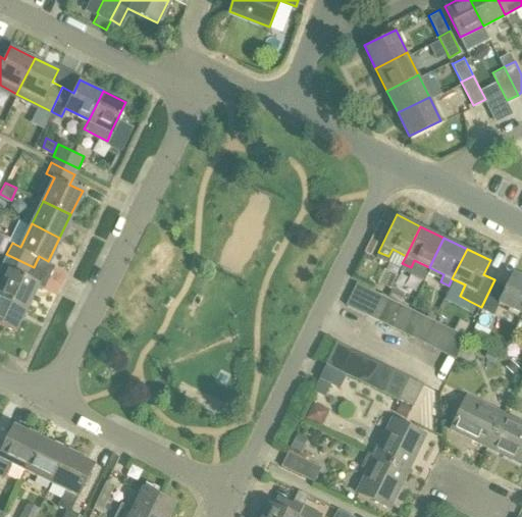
[(1,265),(0,267),(0,293),(27,306),(38,282),(29,278),(34,267),(6,254),(1,265)]
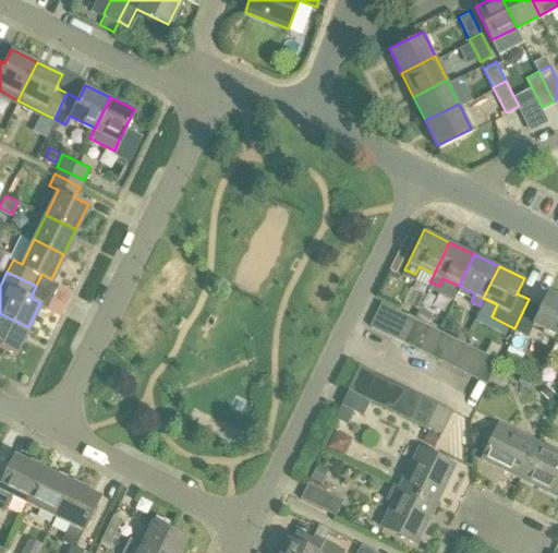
[(557,334),(557,333),(557,295),(548,290),(541,305),(529,299),(514,328),(528,334),(534,322),(557,334)]
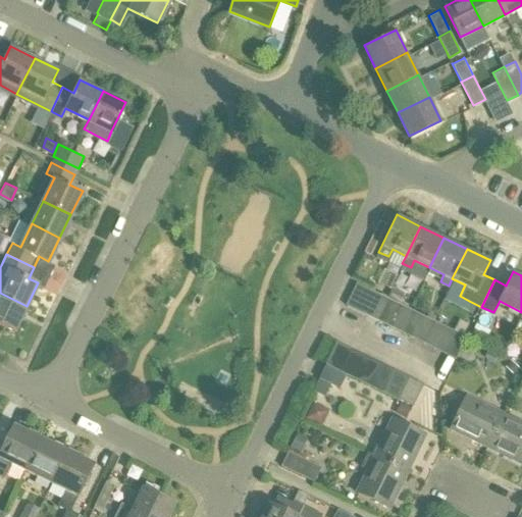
[(388,297),(387,296),(374,290),(364,312),(378,318),(388,297)]
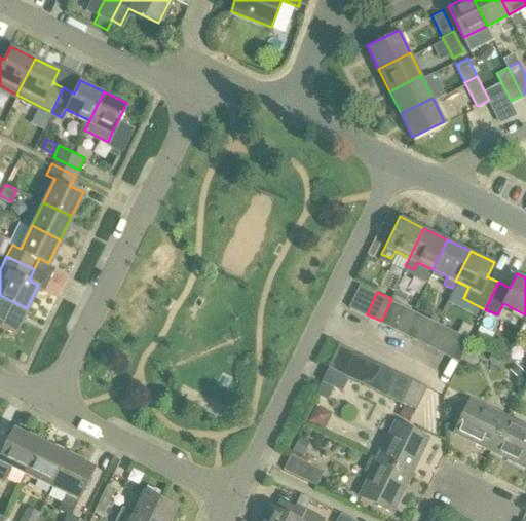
[(0,295),(0,324),(15,332),(27,308),(0,295)]
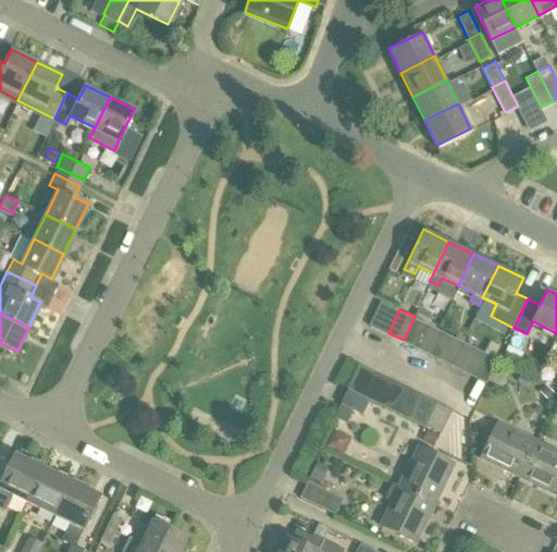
[(415,346),(426,322),(415,317),(404,340),(415,346)]
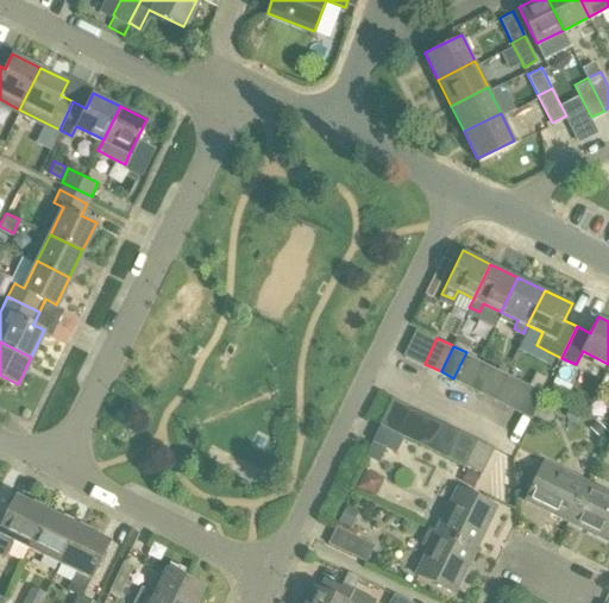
[(487,362),(478,358),(466,352),(453,378),(473,388),(487,362)]
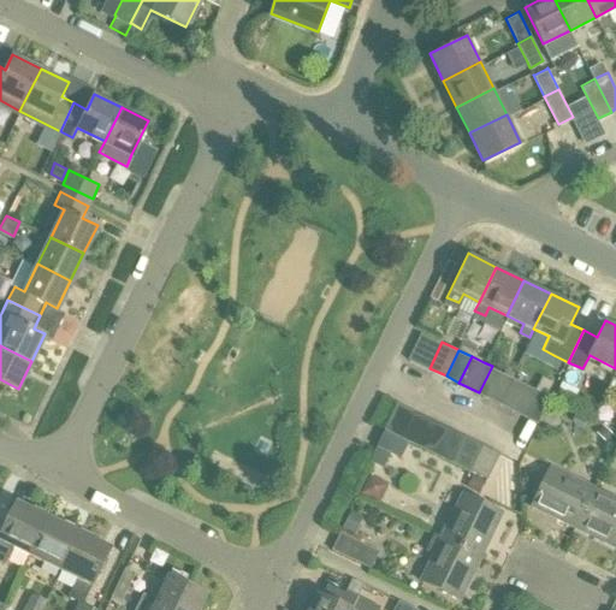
[(513,377),(510,375),(492,366),(479,392),(499,402),(513,377)]
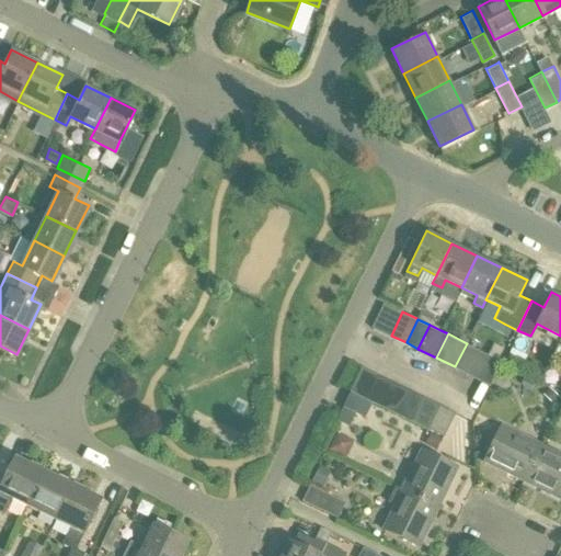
[(478,349),(467,343),(455,366),(466,372),(478,349)]
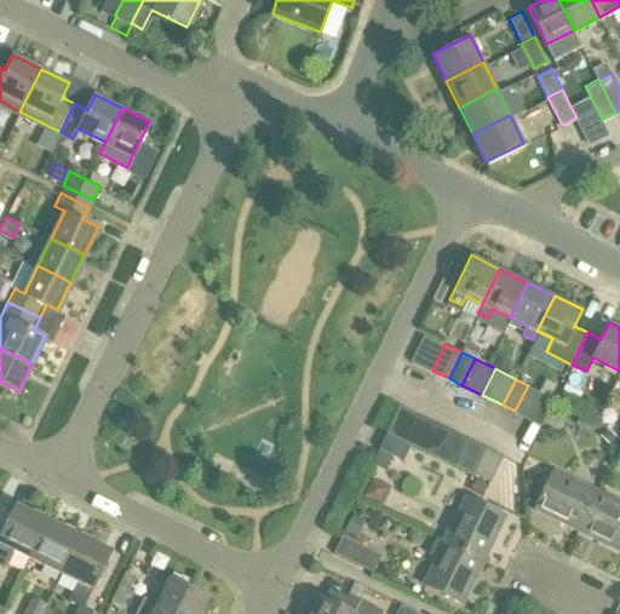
[(528,417),(540,391),(528,385),(515,411),(528,417)]
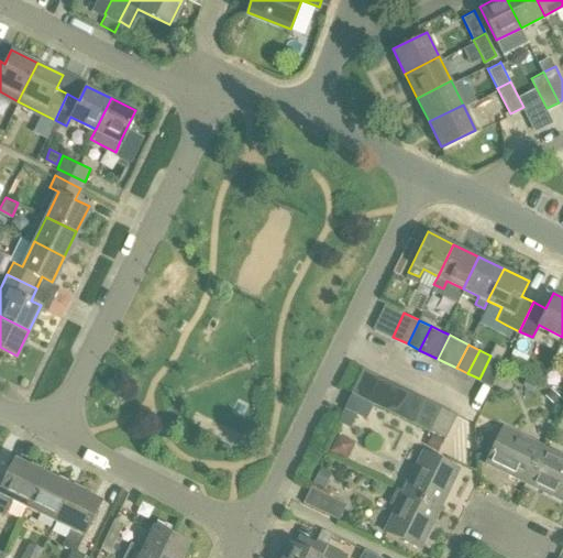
[(490,384),(503,361),(490,356),(479,379),(490,384)]
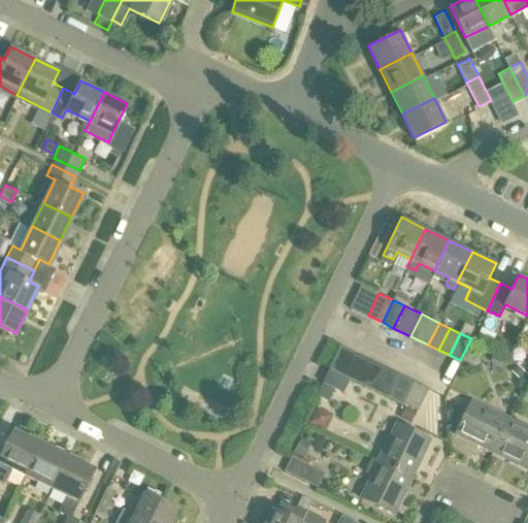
[(344,373),(355,351),(340,344),(329,366),(344,373)]
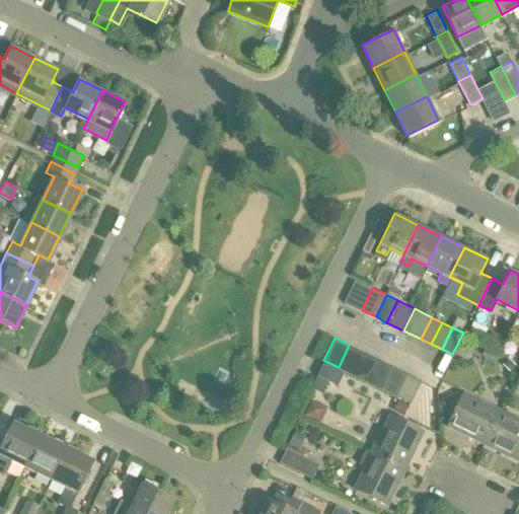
[(363,352),(349,345),(339,367),(353,374),(363,352)]
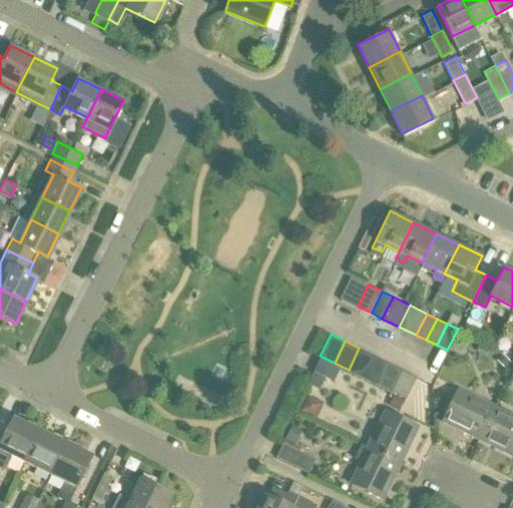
[(363,377),(373,355),(359,348),(349,370),(363,377)]
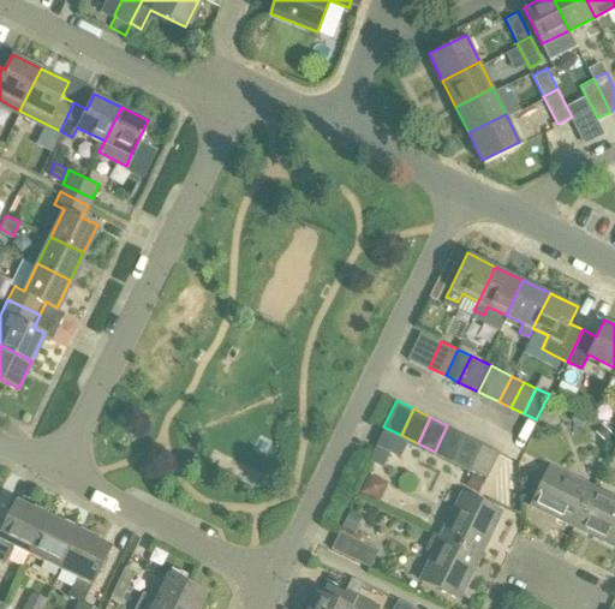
[(452,460),(465,434),(447,425),(435,452),(452,460)]
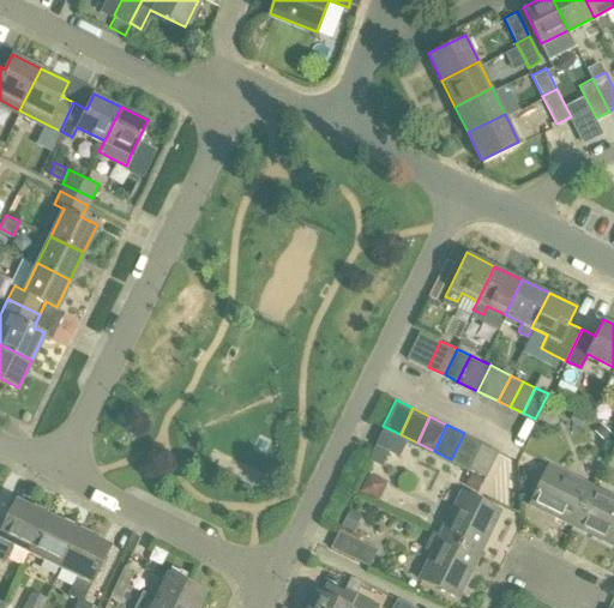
[(468,467),(480,440),(464,433),(451,459),(468,467)]
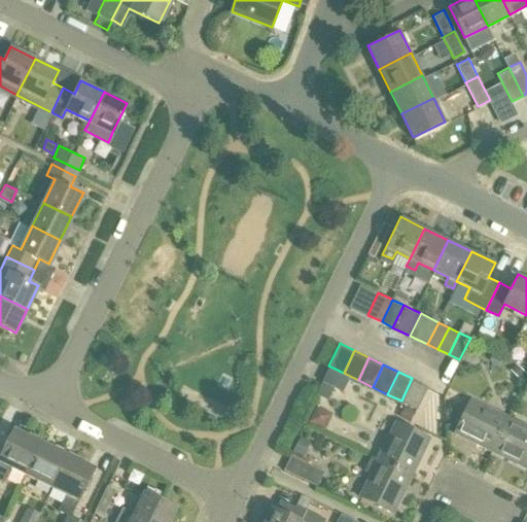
[(416,408),(427,385),(412,378),(401,401),(416,408)]
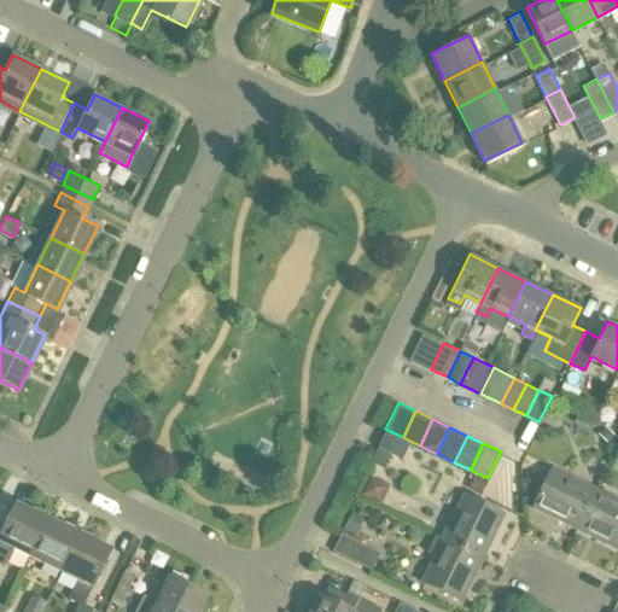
[(576,526),(595,487),(552,466),(532,506),(576,526)]
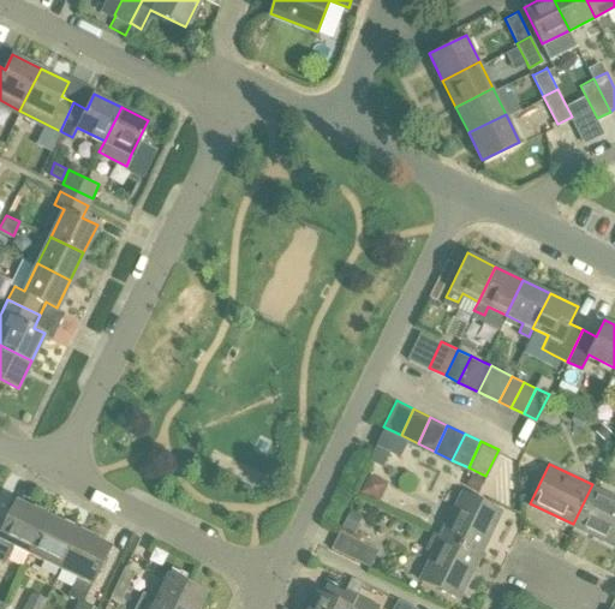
[(614,543),(614,495),(592,484),(573,524),(614,543)]
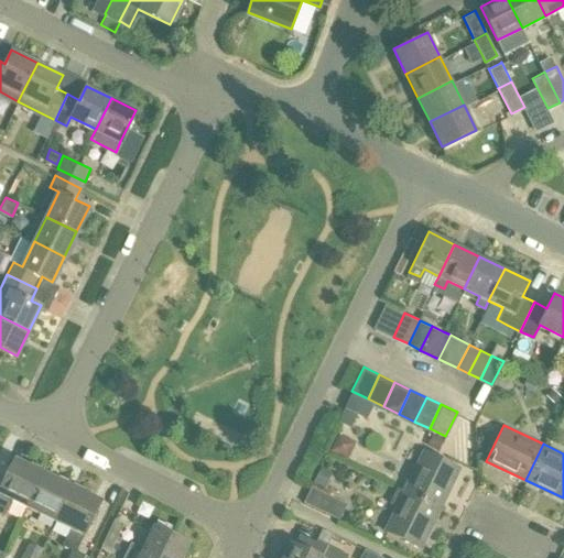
[(440,507),(458,467),(422,449),(403,488),(403,490),(440,507)]
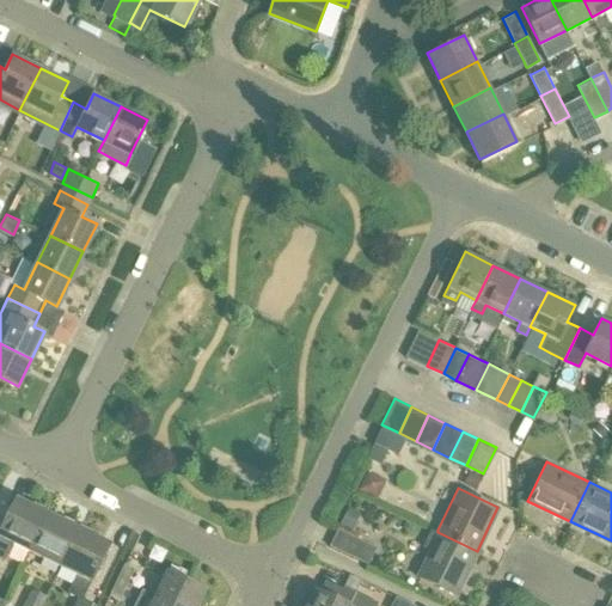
[(0,536),(28,550),(47,513),(16,496),(0,527),(0,536)]
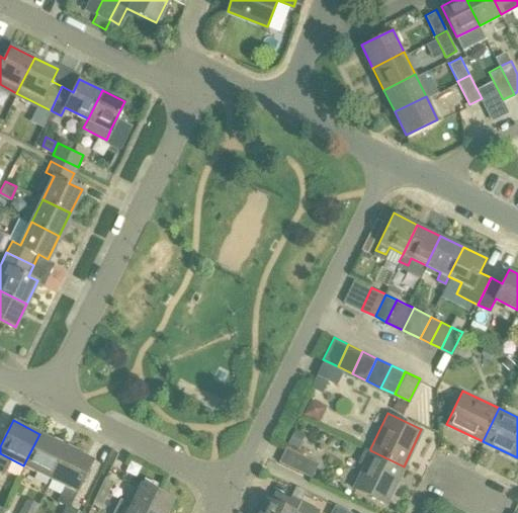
[(50,478),(66,446),(39,434),(23,465),(50,478)]
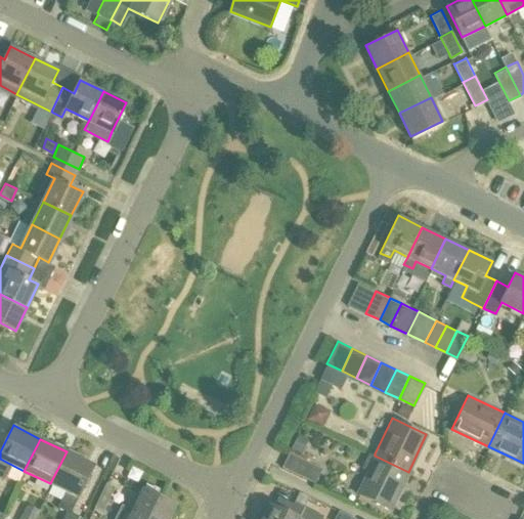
[(375,456),(375,453),(368,450),(362,466),(367,469),(357,491),(391,508),(408,472),(375,456)]
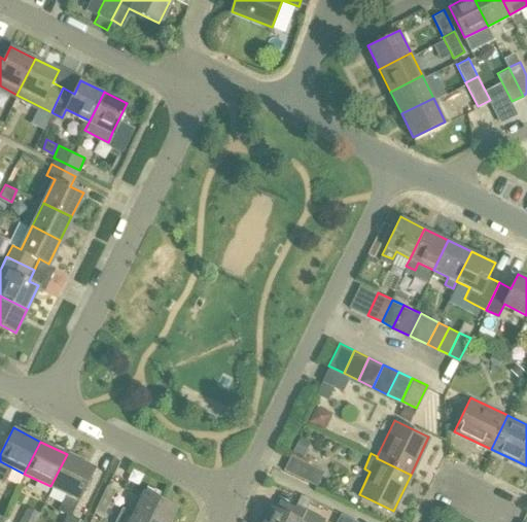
[(78,500),(94,467),(67,454),(50,486),(65,493),(58,508),(67,513),(62,521),(76,521),(79,517),(71,513),(77,499),(78,500)]
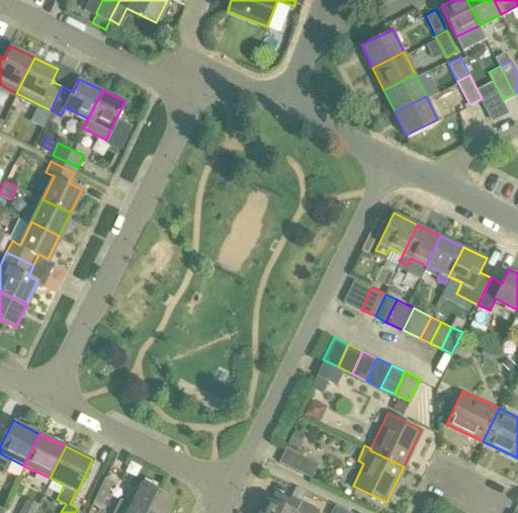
[(307,454),(298,471),(311,477),(319,460),(307,454)]
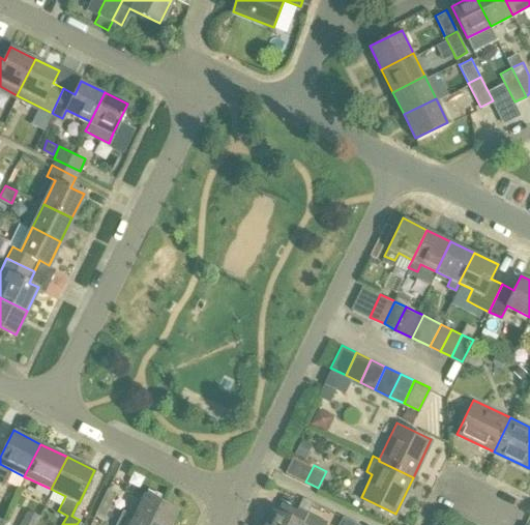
[(105,515),(116,491),(108,487),(95,511),(105,515)]
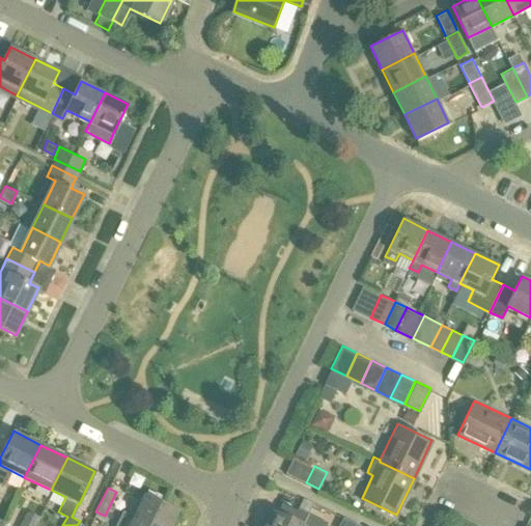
[(134,516),(156,525),(170,525),(177,511),(144,495),(134,516)]
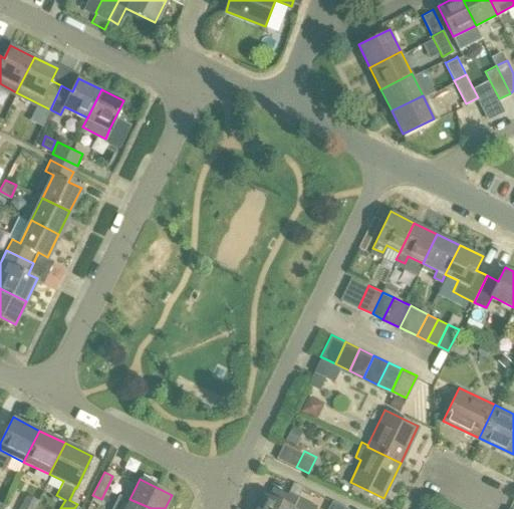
[(251,508),(314,508),(316,505),(293,493),(287,491),(281,503),(263,495),(262,498),(257,496),(251,508)]
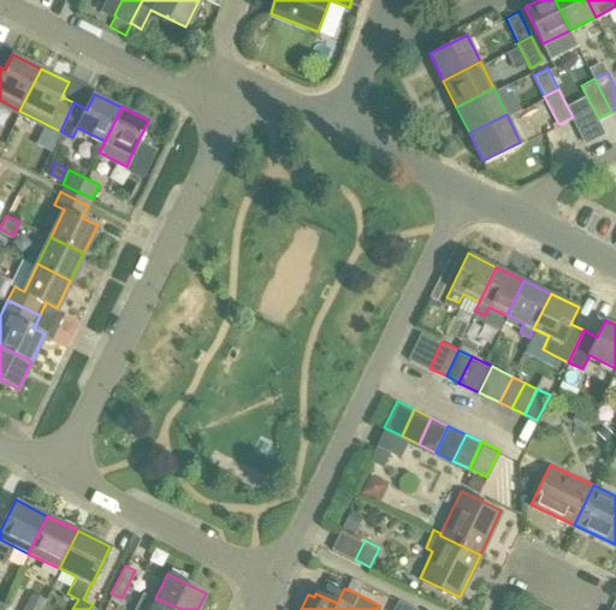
[(40,609),(47,598),(31,591),(21,609),(40,609)]
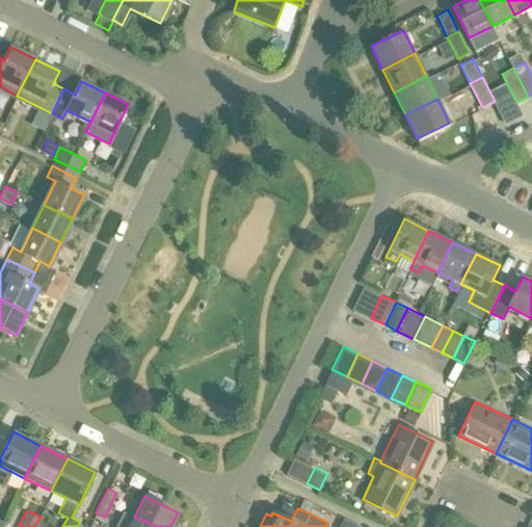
[(156,526),(134,517),(129,526),(156,526)]
